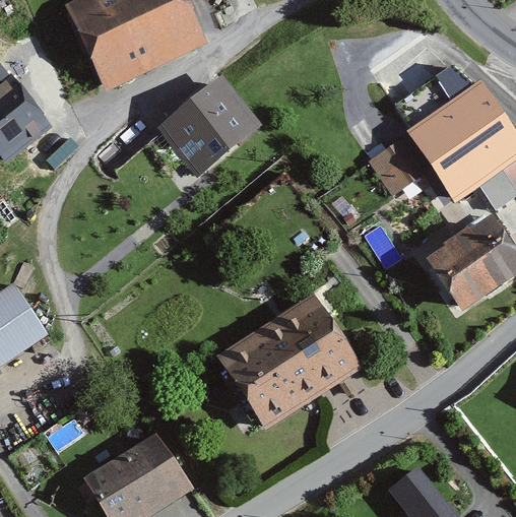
[(71,0),(67,2),(104,88),(208,43),(189,0),(71,0)]
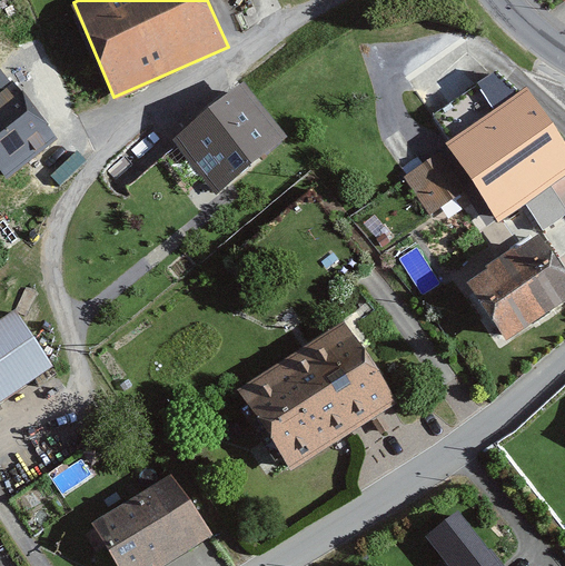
[(501,68),(429,110),(501,228),(527,211),(539,231),(564,216),(564,133),(547,105),(501,68)]
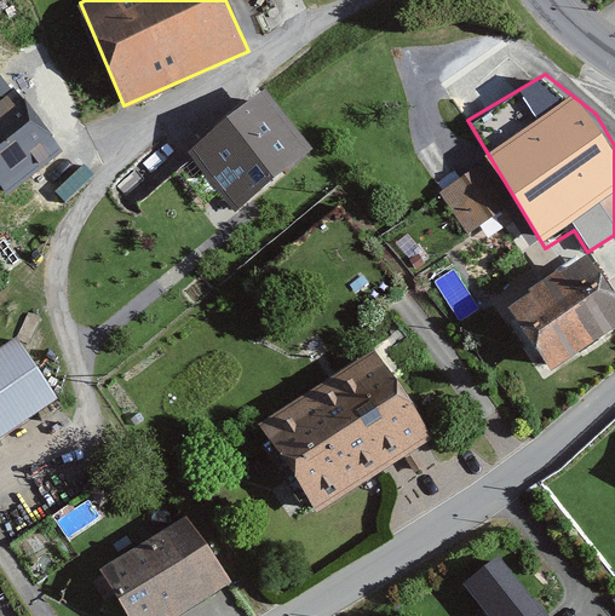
[(0,188),(4,193),(63,150),(0,79),(0,188)]
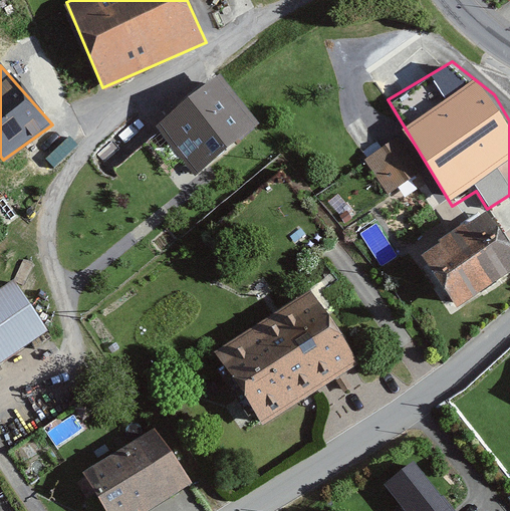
[(220,76),(155,128),(193,176),(258,125),(220,76)]
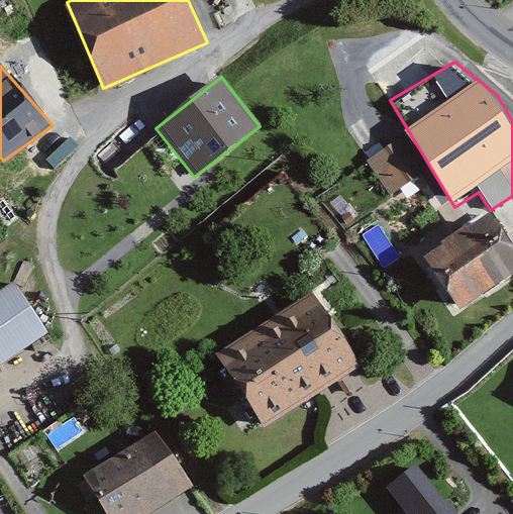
[(386,190),(423,168),(401,130),(364,152),(386,190)]
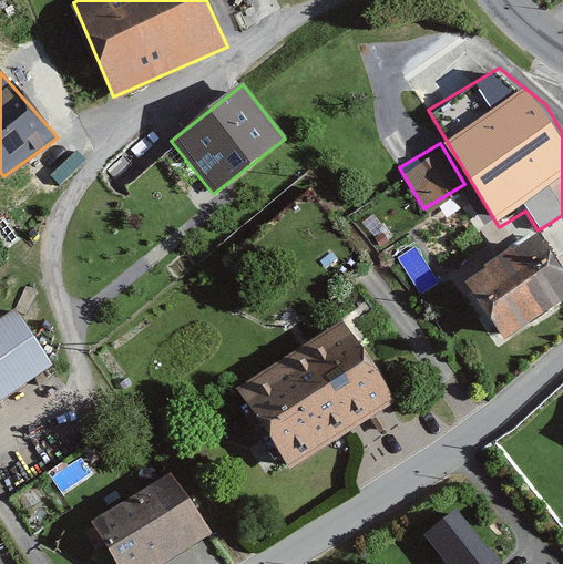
[(562,269),(543,238),(469,286),(502,338),(562,299),(562,269)]
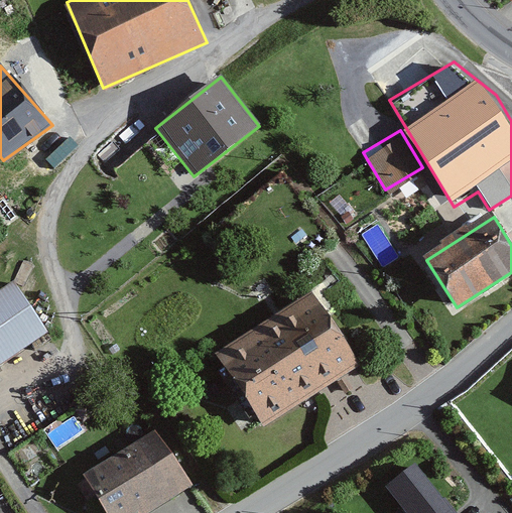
[(14,278),(0,287),(0,361),(48,331),(14,278)]
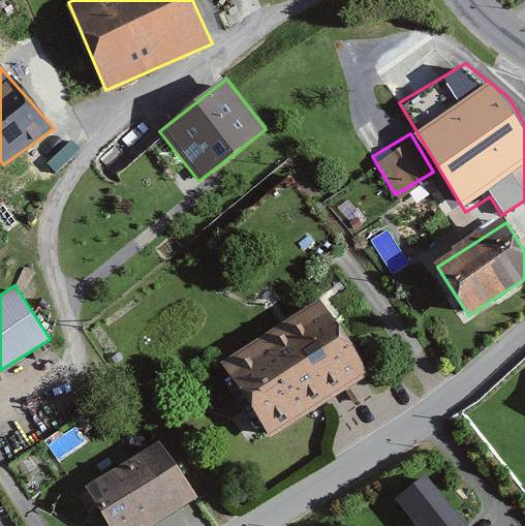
[(318,299),(222,360),(272,436),(368,375),(318,299)]
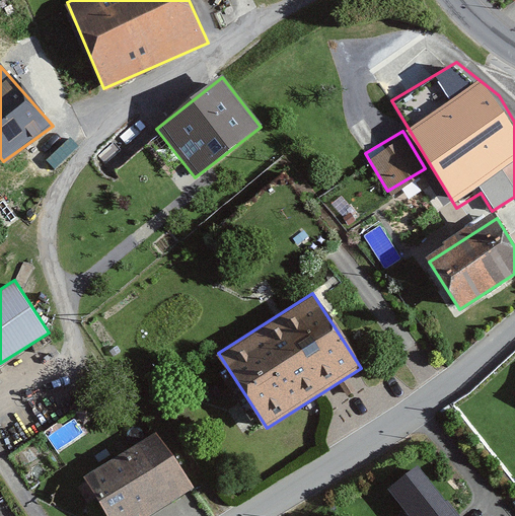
[(158,433),(84,475),(107,515),(137,515),(190,486),(158,433)]
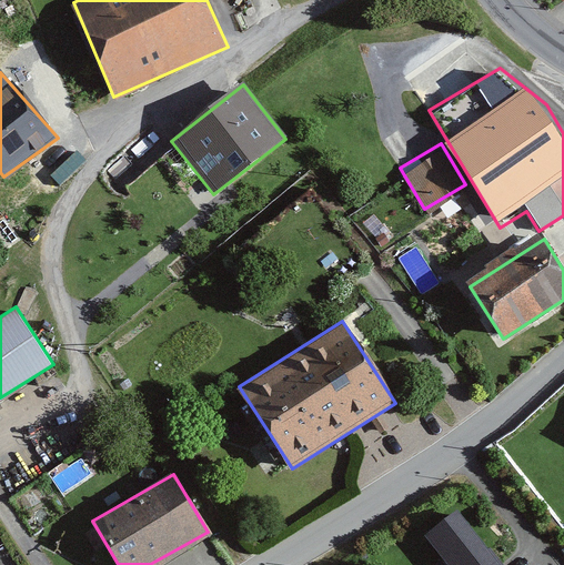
[(495,564),(455,513),(425,537),(446,564),(495,564)]
